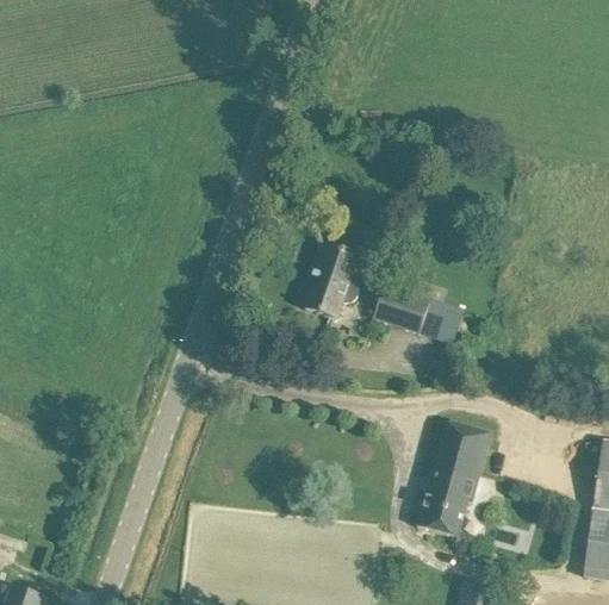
[(355,280),(350,276),(358,254),(321,241),(308,279),(314,281),(304,306),(336,318),(342,300),(348,300),(354,297),(356,292),(358,286),(355,280)]
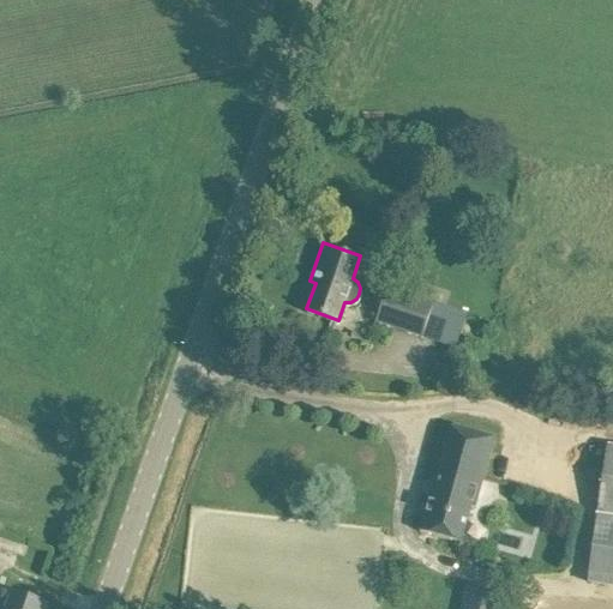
[(433,300),(386,284),(374,318),(421,335),(433,300)]
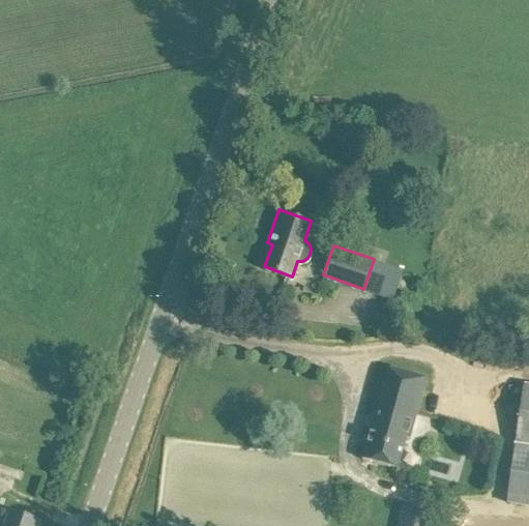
[(374,411),(361,456),(398,466),(406,435),(409,436),(414,416),(425,375),(390,366),(379,406),(377,412),(374,411)]
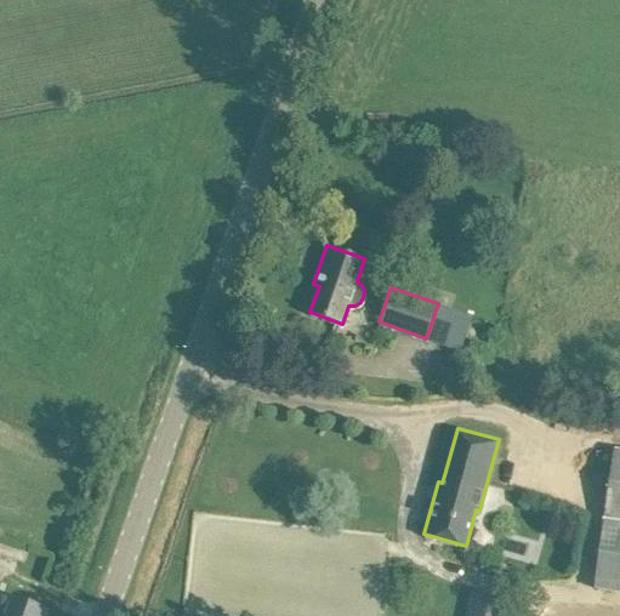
[(593,586),(619,588),(619,448),(613,446),(593,586)]
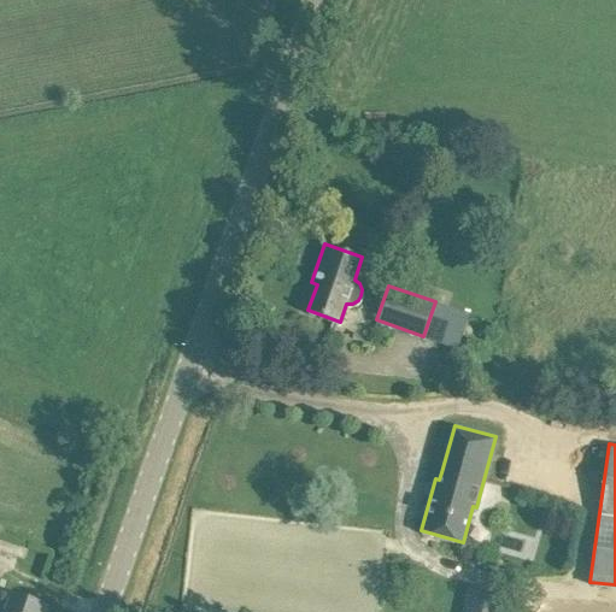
[(504,611),(509,594),(468,584),(461,611),(504,611)]
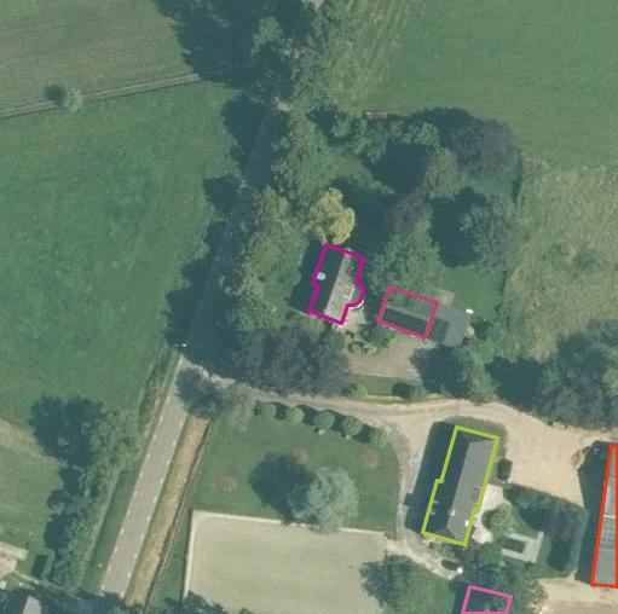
[(44,613),(48,604),(11,592),(3,613),(44,613)]
